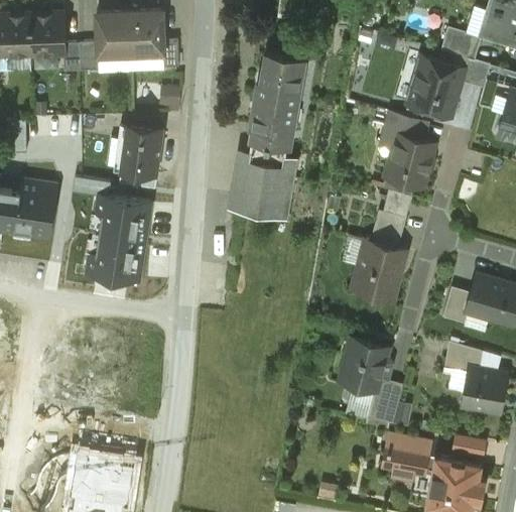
[(305,0),(280,0),(279,17),(302,21),(305,0)]
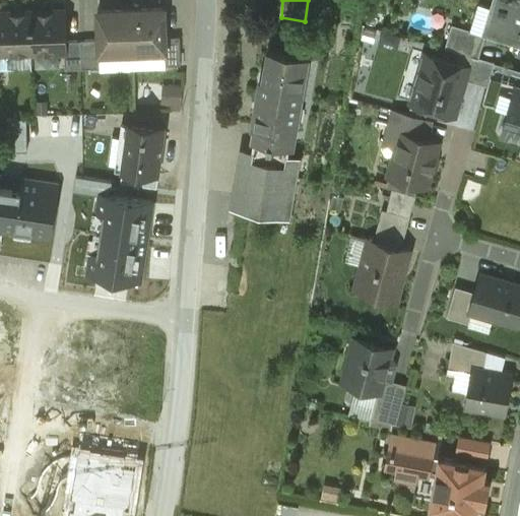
[(519,3),(507,0),(495,0),(484,36),(519,46),(519,3)]
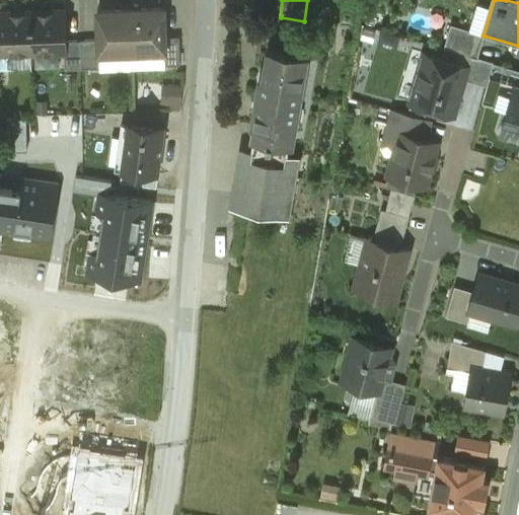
[(146,12),(146,13),(135,13),(135,12),(131,12),(132,56),(164,55),(165,55),(165,41),(164,11),(146,12)]
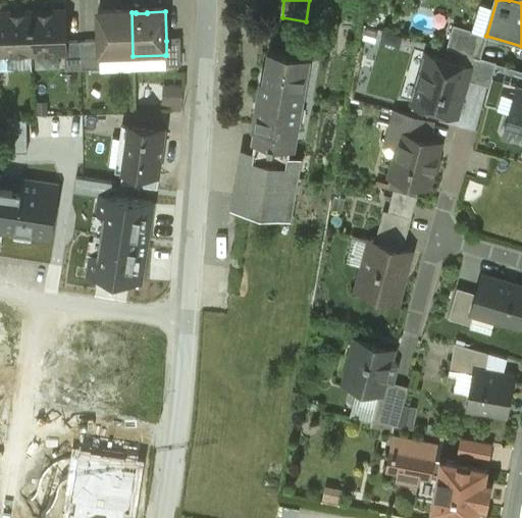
[(132,12),(98,13),(99,43),(100,57),(101,57),(133,56),(132,12)]
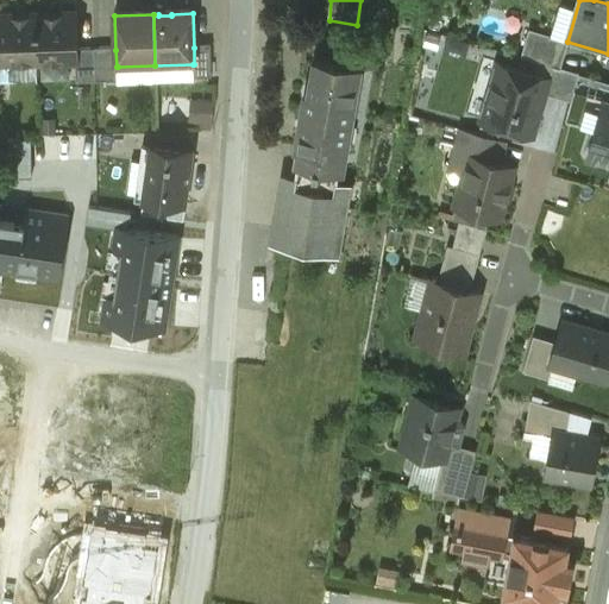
[(76,17),(36,18),(38,67),(76,64),(77,64),(77,52),(76,17)]
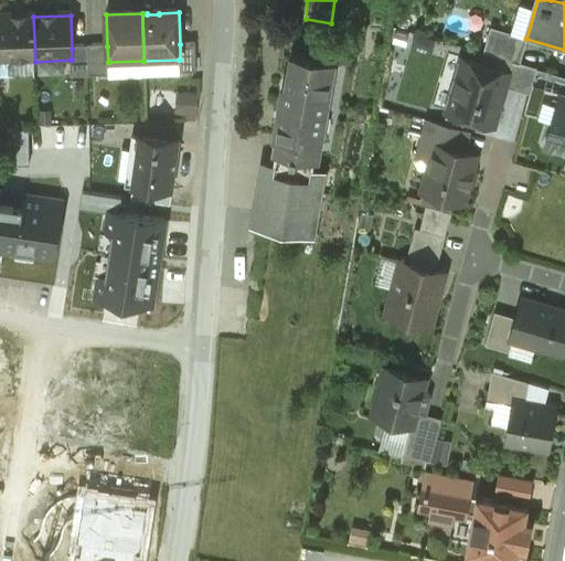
[(33,17),(0,18),(0,62),(35,62),(33,17)]
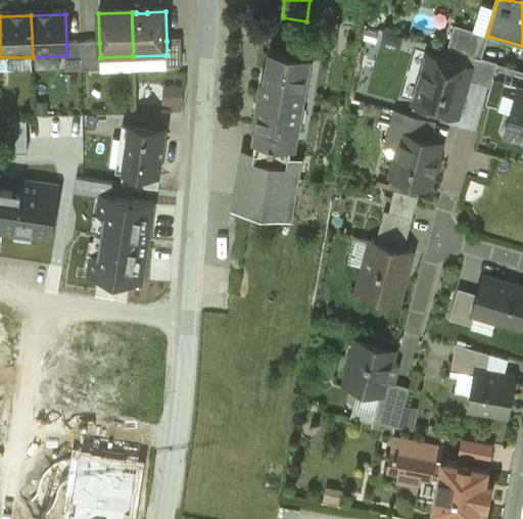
[(485,43),(453,33),(447,50),(474,58),(481,60),(485,43)]
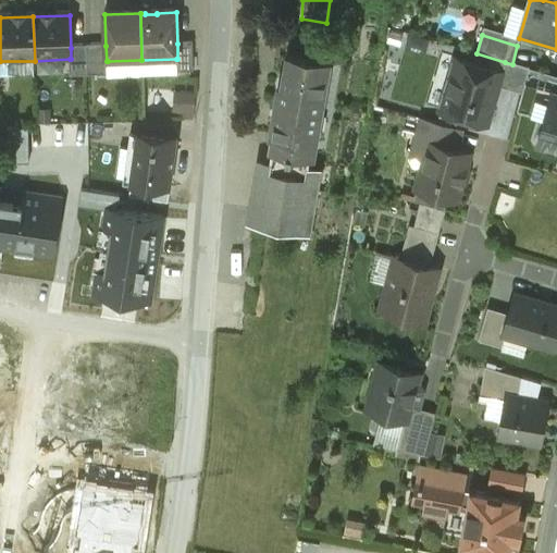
[(193,44),(177,44),(177,59),(176,59),(177,74),(194,74),(193,44)]
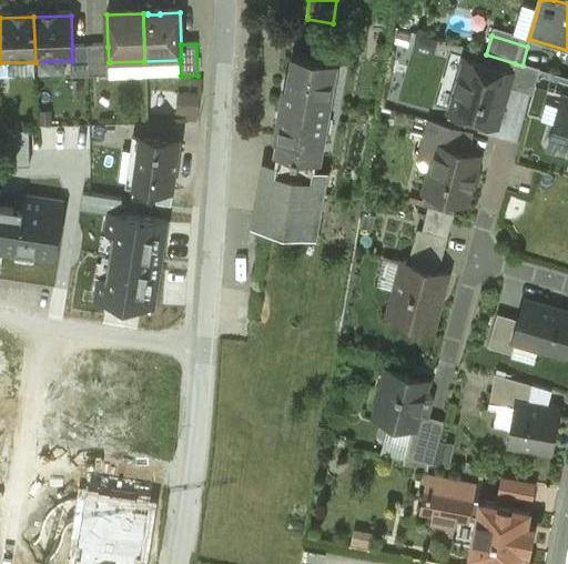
[(108,47),(88,48),(89,79),(110,79),(110,62),(109,62),(108,47)]
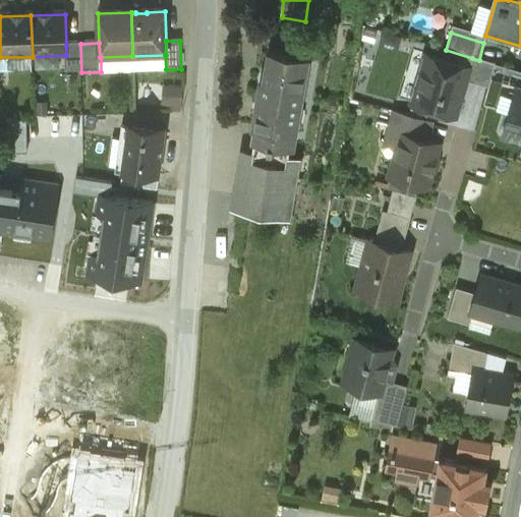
[(80,44),(66,45),(66,55),(65,55),(65,73),(81,72),(80,44)]
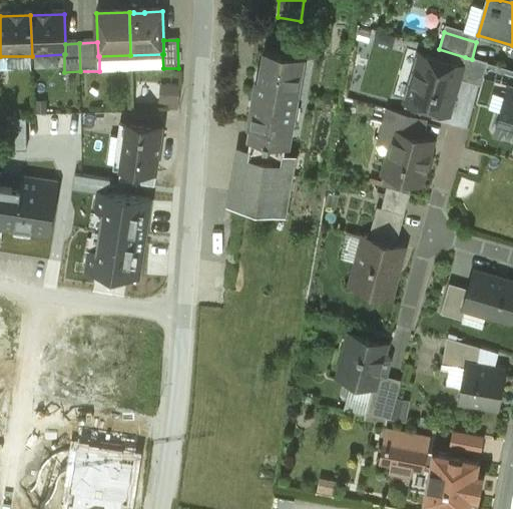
[(267,49),(261,82),(259,81),(250,126),(253,126),(239,206),(275,212),(302,55),(267,49)]
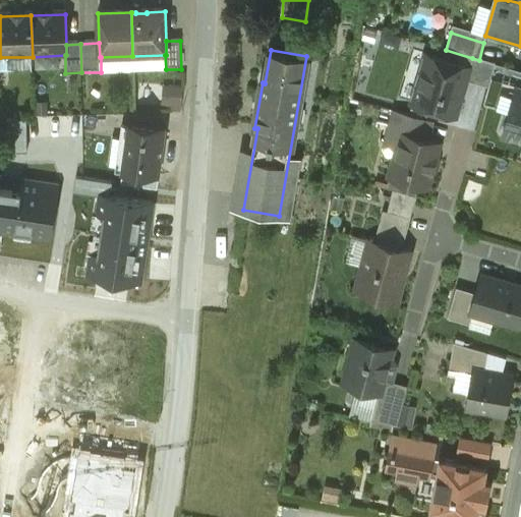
[(469,69),(424,56),(411,102),(456,116),(466,81),(470,69),(469,69)]
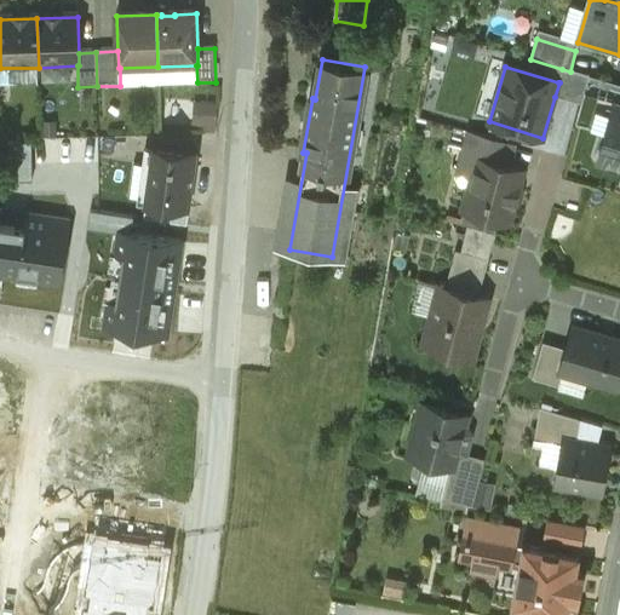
[(570,72),(562,69),(558,82),(560,82),(555,97),(581,104),(589,78),(589,76),(570,72)]
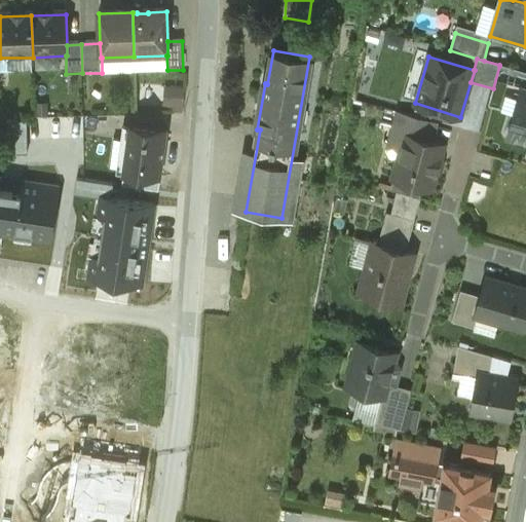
[(525,73),(499,66),(493,88),(488,106),(514,113),(521,90),(525,91),(525,73)]
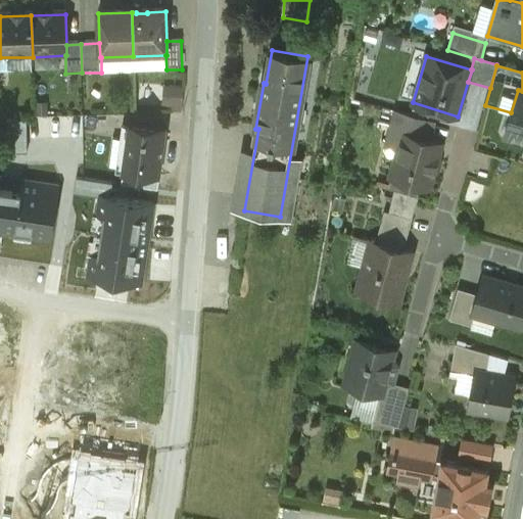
[(185,111),(185,89),(167,88),(165,110),(185,111)]
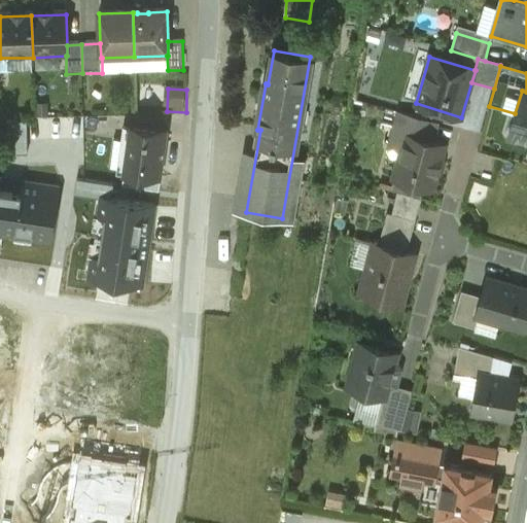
[(526,92),(522,91),(515,113),(507,137),(526,142),(526,92)]
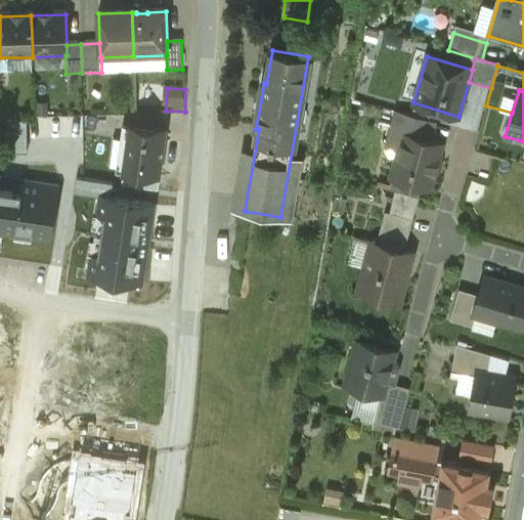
[(433,123),(397,113),(392,133),(403,137),(404,135),(428,141),(433,123)]
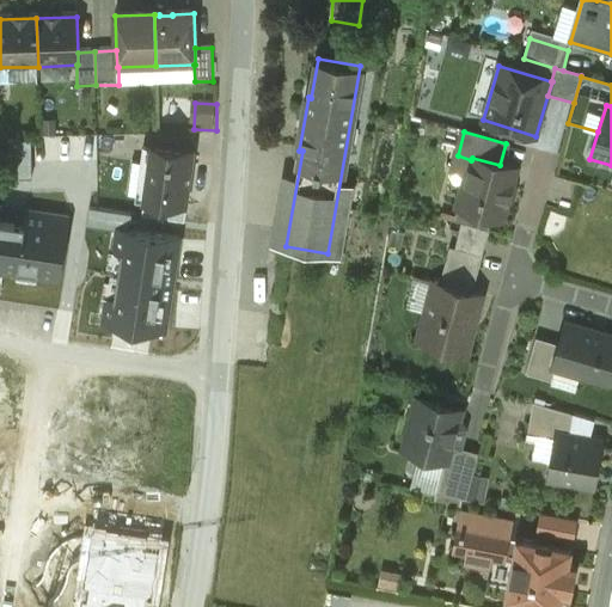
[(8,181),(31,181),(30,141),(7,142),(8,181)]
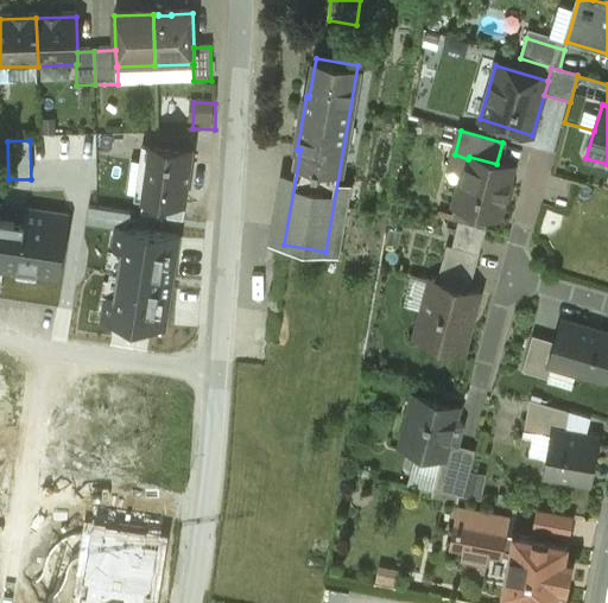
[(192,152),(150,146),(141,202),(185,208),(192,152)]
